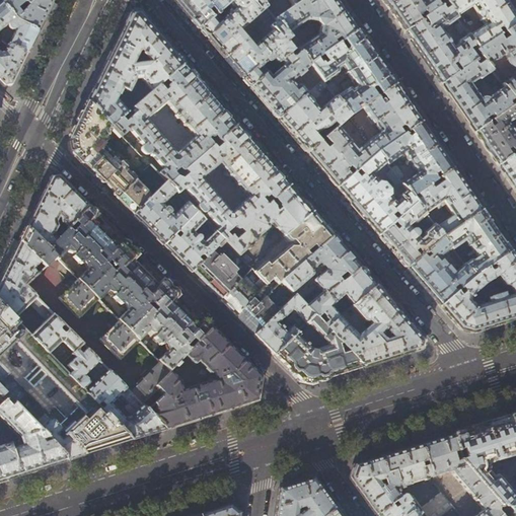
[(0,3),(0,29),(10,21),(10,22),(10,23),(11,24),(11,25),(12,25),(13,26),(15,27),(16,27),(17,27),(18,26),(10,42),(29,51),(34,40),(41,28),(22,19),(17,15),(5,0),(0,3)]
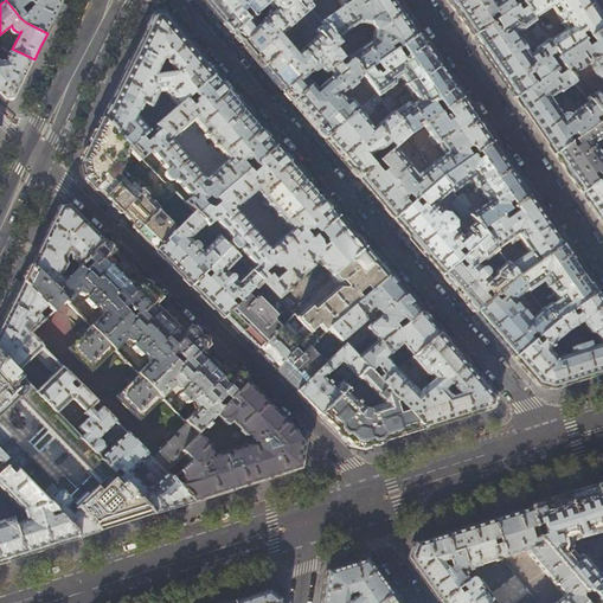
[(6,0),(20,18),(26,23),(47,33),(56,15),(63,0),(6,0)]
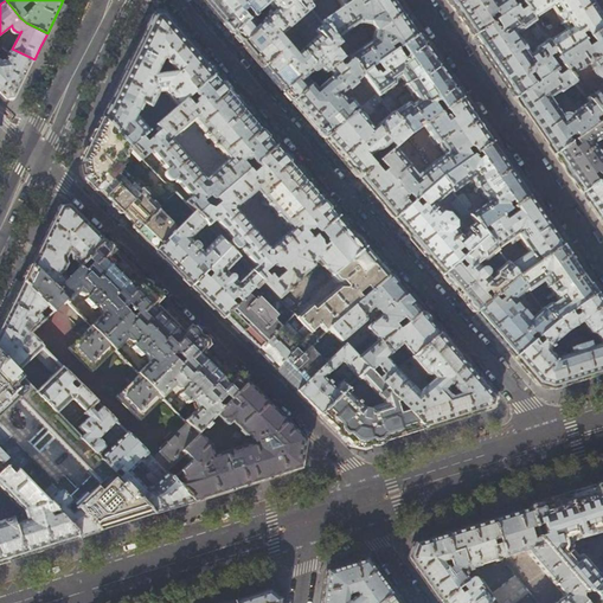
[(211,0),(222,13),(237,30),(257,13),(269,1),(270,0),(211,0)]
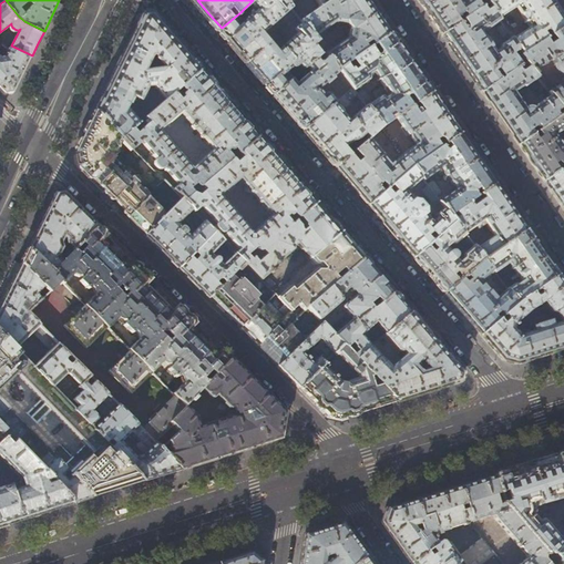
[(253,0),(252,1),(256,7),(253,9),(252,10),(252,11),(252,12),(252,13),(246,19),(241,12),(222,28),(236,44),(249,60),(272,40),(265,31),(294,6),(290,1),(289,0),(253,0)]
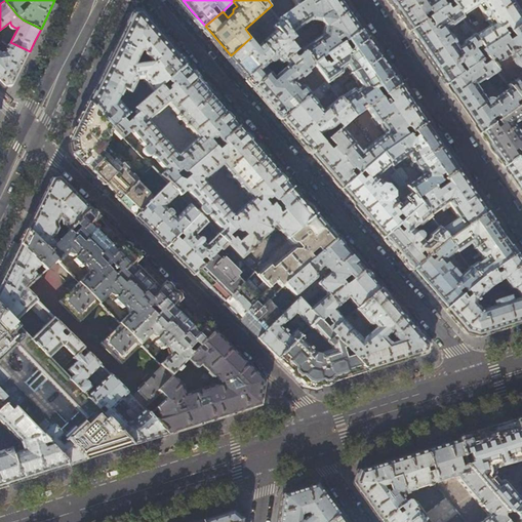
[(312,0),(305,0),(299,3),(281,16),(283,18),(292,32),(314,16),(315,16),(322,18),(323,17),(327,23),(326,24),(324,31),(324,32),(304,46),(307,49),(316,62),(323,57),(328,53),(343,43),(339,39),(346,36),(348,40),(364,28),(347,2),(345,0),(312,0)]
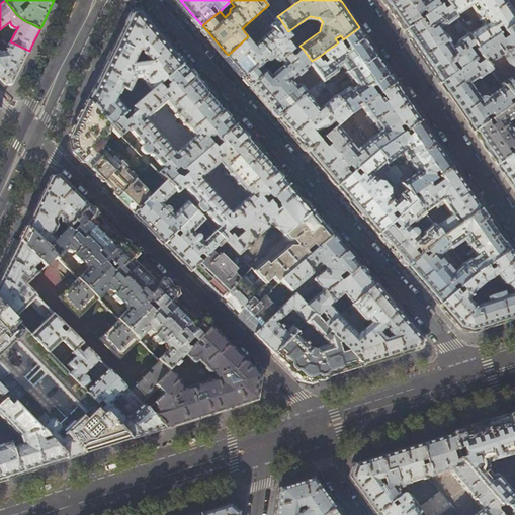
[(385,0),(392,8),(407,28),(422,18),(419,13),(425,8),(428,13),(441,4),(439,0),(385,0)]
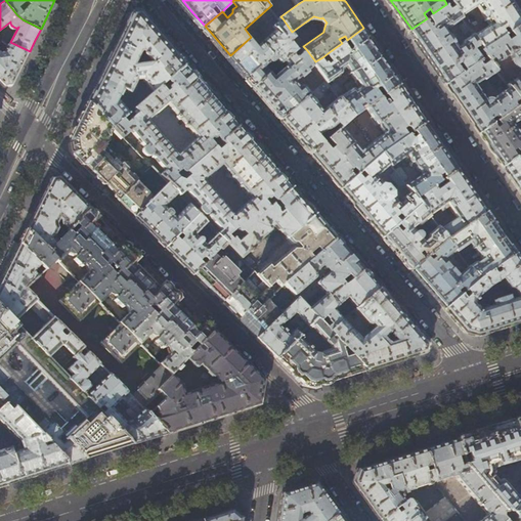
[(520,9),(514,0),(454,0),(457,3),(463,13),(479,3),(492,23),(479,32),(477,29),(474,30),(476,33),(483,43),(485,47),(520,24),(520,9)]
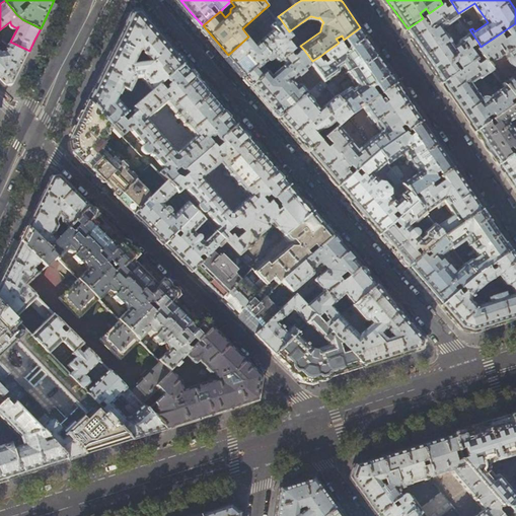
[(444,3),(442,4),(429,13),(423,18),(408,28),(426,56),(444,81),(478,58),(478,57),(471,47),(478,43),(471,32),(463,38),(462,38),(462,39),(462,40),(462,41),(456,45),(452,40),(452,39),(448,32),(447,32),(446,32),(445,32),(441,26),(447,22),(448,22),(448,23),(449,23),(450,22),(460,16),(458,13),(452,3),(447,7),(444,3)]
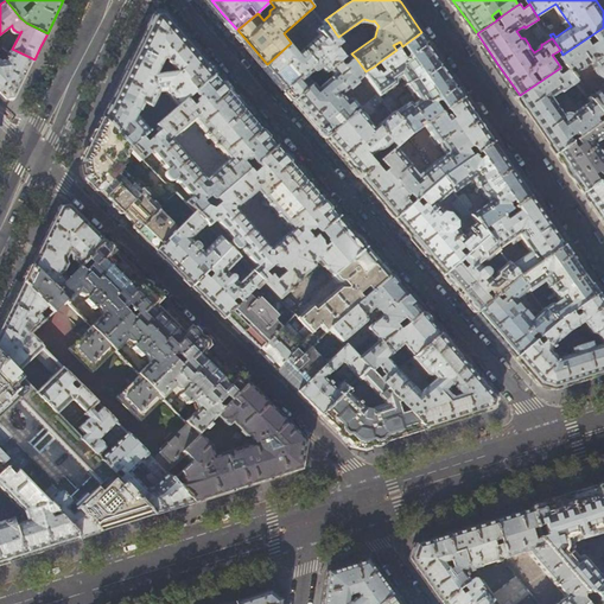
[(196,90),(218,71),(192,42),(166,11),(157,12),(135,57),(106,115),(134,145),(146,135),(153,128),(140,113),(145,101),(159,107),(165,95),(163,89),(169,88),(182,103),(190,96),(196,90)]
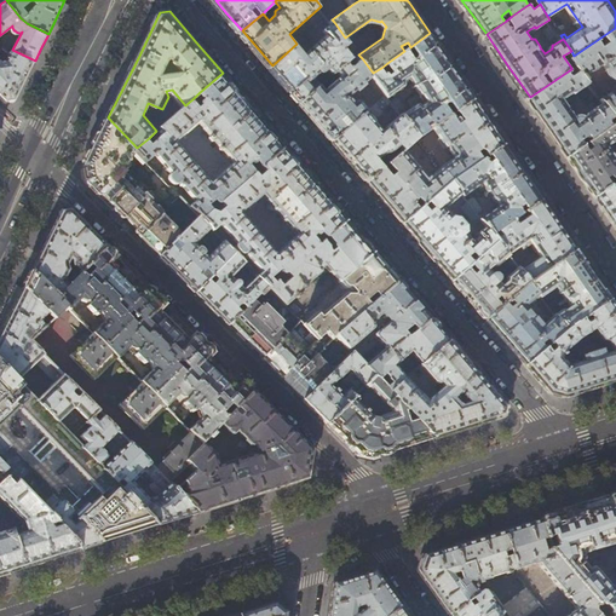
[(349,41),(345,38),(334,22),(327,29),(326,30),(326,32),(327,32),(328,34),(306,53),(297,44),(272,65),(287,82),(303,101),(323,82),(322,82),(316,75),(321,70),(322,70),(323,72),(324,72),(326,72),(327,72),(328,70),(329,69),(330,68),(334,73),(347,62),(358,53),(356,51),(351,56),(345,49),(350,44),(349,41)]
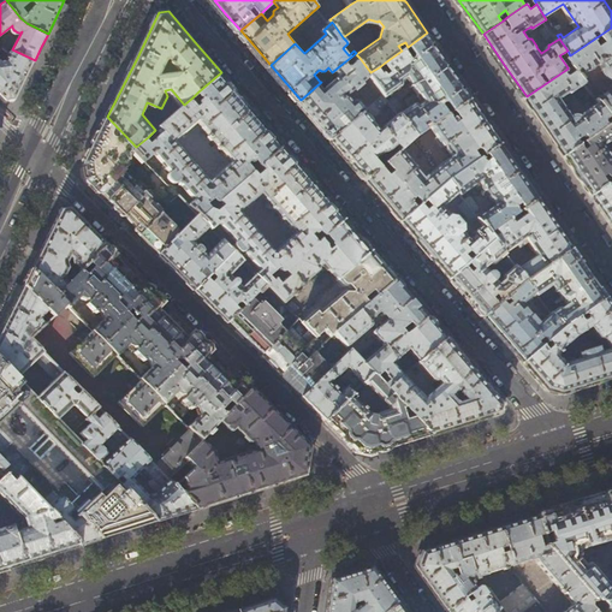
[(548,37),(551,37),(556,34),(548,23),(542,27),(542,29),(548,37)]
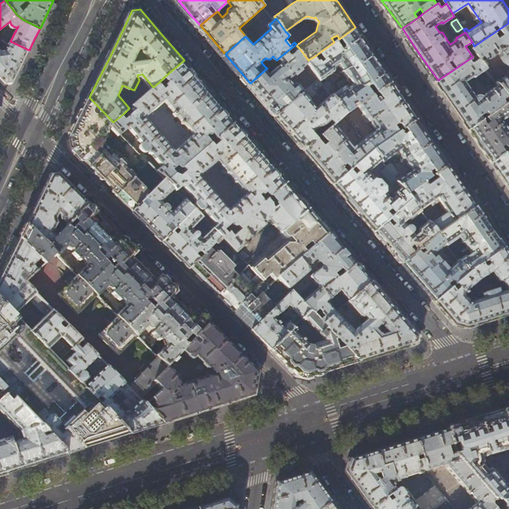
[(508,23),(474,46),(472,48),(479,57),(484,62),(496,54),(497,51),(498,51),(499,51),(500,51),(500,50),(503,55),(504,57),(504,58),(505,60),(505,61),(506,62),(507,63),(508,64),(508,73),(498,80),(499,82),(508,94),(508,23)]
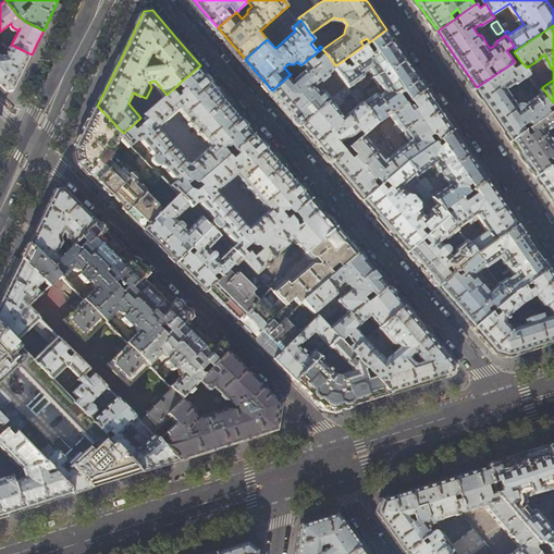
[(386,29),(369,42),(364,46),(348,57),(354,65),(351,68),(349,66),(349,65),(348,65),(347,65),(346,65),(343,61),(335,65),(336,68),(349,83),(352,86),(364,77),(365,76),(365,75),(366,74),(366,73),(365,72),(370,68),(374,74),(374,75),(381,84),(381,83),(385,90),(380,94),(379,94),(379,93),(378,93),(377,93),(376,93),(374,94),(364,101),(378,121),(386,115),(383,111),(388,108),(391,112),(392,112),(427,88),(406,58),(386,29)]
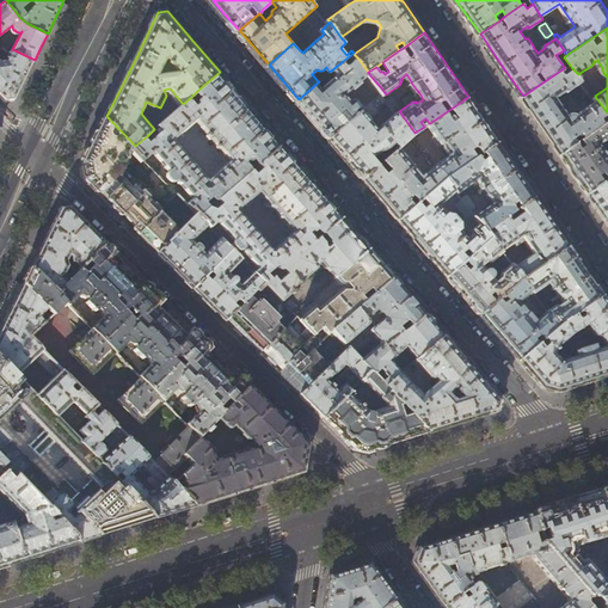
[(344,41),(345,43),(351,50),(355,47),(356,44),(351,38),(349,37),(344,41)]
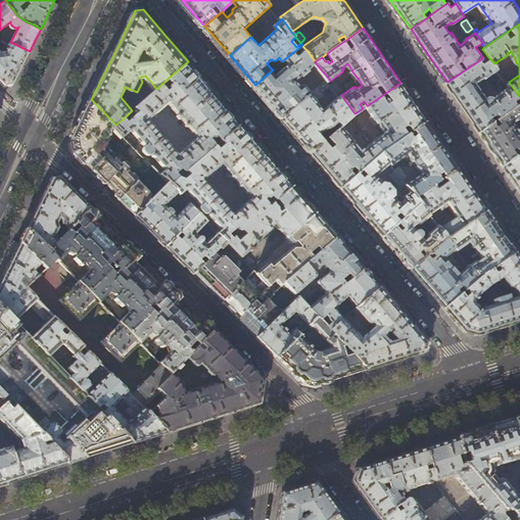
[(21,67),(30,51),(10,42),(6,51),(5,50),(4,50),(3,50),(2,51),(0,48),(0,77),(6,84),(14,83),(21,67)]
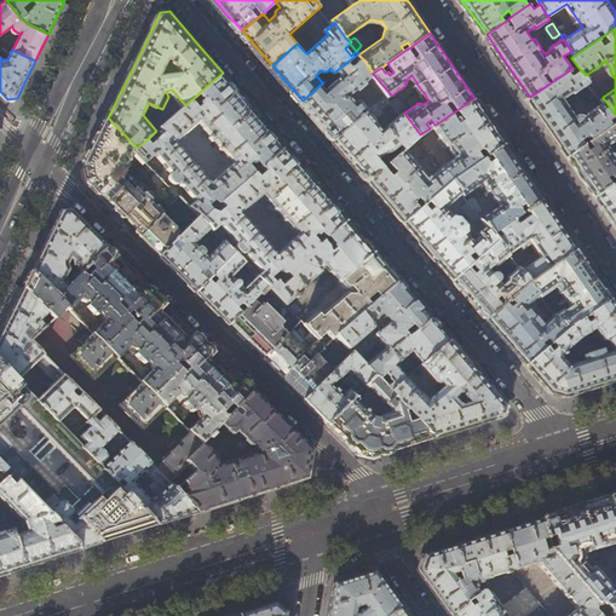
[(352,67),(347,62),(334,73),(323,82),(303,101),(315,115),(335,138),(368,110),(368,107),(362,99),(360,99),(357,102),(351,96),(374,75),(373,73),(362,58),(352,67)]
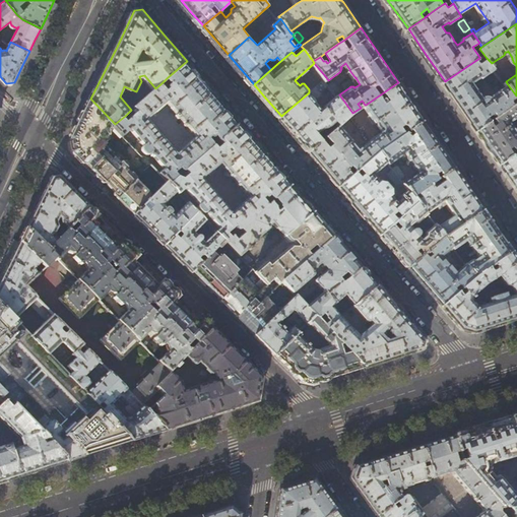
[(481,61),(479,58),(445,81),(460,105),(478,130),(492,121),(491,119),(490,116),(494,114),(494,115),(495,115),(496,114),(498,116),(514,105),(512,101),(516,99),(516,95),(507,83),(491,95),(490,95),(489,94),(487,94),(486,95),(485,95),(483,95),(483,97),(473,82),(481,77),(482,77),(496,69),(492,63),(487,58),(481,61)]
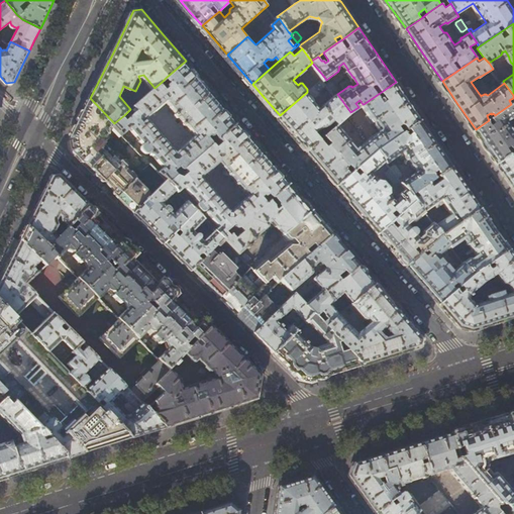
[(214,134),(216,133),(219,137),(238,121),(212,91),(186,61),(167,77),(171,81),(170,82),(169,82),(169,83),(169,84),(169,85),(169,86),(167,88),(162,82),(155,88),(134,105),(136,107),(134,109),(136,111),(127,118),(124,115),(114,123),(124,133),(132,127),(145,142),(144,144),(143,144),(143,146),(143,147),(144,148),(144,149),(145,149),(146,150),(147,151),(148,151),(149,151),(151,150),(152,150),(166,166),(160,171),(168,178),(170,181),(179,173),(176,170),(181,166),(182,167),(183,168),(186,167),(215,141),(209,135),(211,134),(213,135),(214,135),(214,134)]
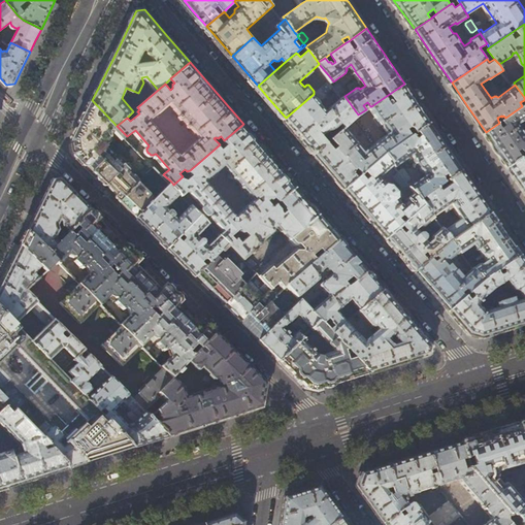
[(334,83),(333,81),(331,78),(314,94),(286,118),(300,135),(316,153),(339,132),(334,127),(337,126),(343,121),(347,125),(358,115),(345,96),(343,96),(331,105),(331,109),(328,112),(320,102),(319,99),(321,97),(322,98),(325,97),(328,95),(329,92),(328,91),(333,87),(334,83)]
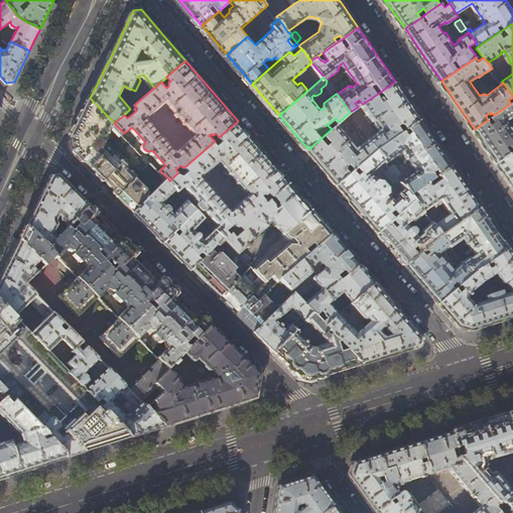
[(328,83),(334,91),(339,88),(339,86),(335,80),(333,80),(328,83)]
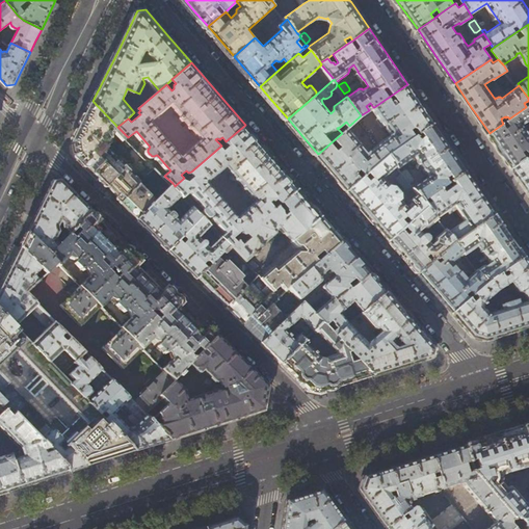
[(407,84),(374,107),(379,115),(377,117),(382,124),(385,123),(386,124),(387,123),(394,132),(381,141),(390,153),(434,123),(419,99),(407,84)]
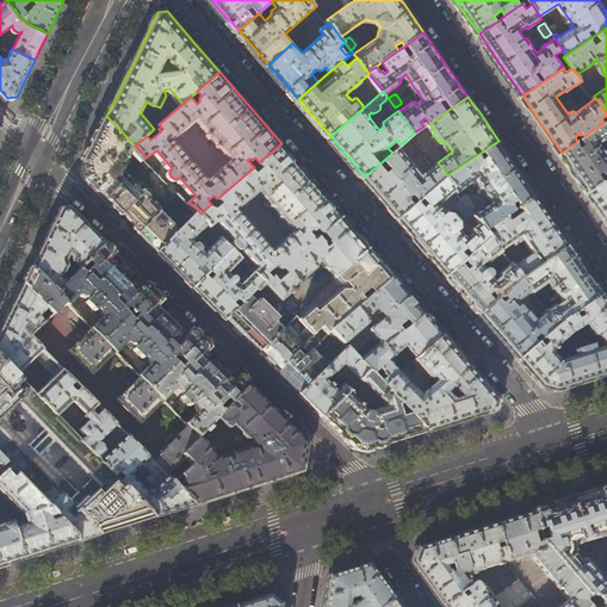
[(147,158),(135,146),(106,116),(95,140),(84,162),(84,165),(82,166),(84,168),(84,169),(84,172),(85,173),(85,174),(86,177),(113,203),(140,230),(162,208),(179,191),(147,158)]
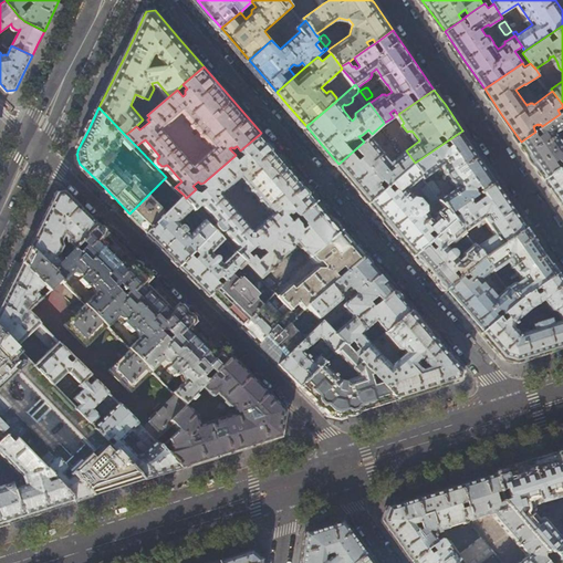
[(562,112),(560,114),(542,126),(535,132),(521,142),(533,160),(545,178),(562,165),(562,142),(556,133),(562,128),(562,112)]
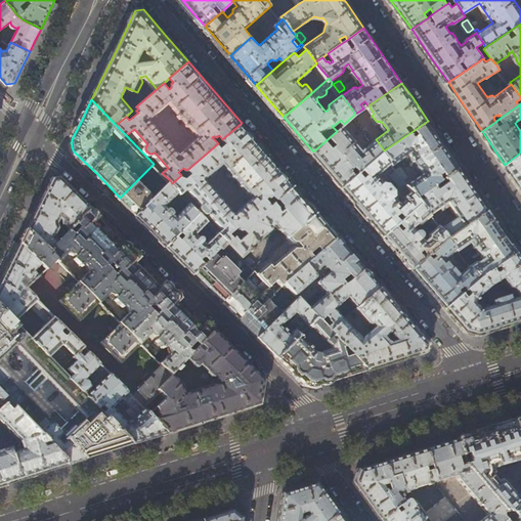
[(428,121),(384,150),(393,162),(393,163),(411,152),(411,153),(414,157),(415,159),(417,162),(421,167),(422,168),(425,171),(408,182),(409,184),(414,188),(419,194),(421,193),(423,192),(436,183),(440,180),(460,167),(443,142),(428,121)]
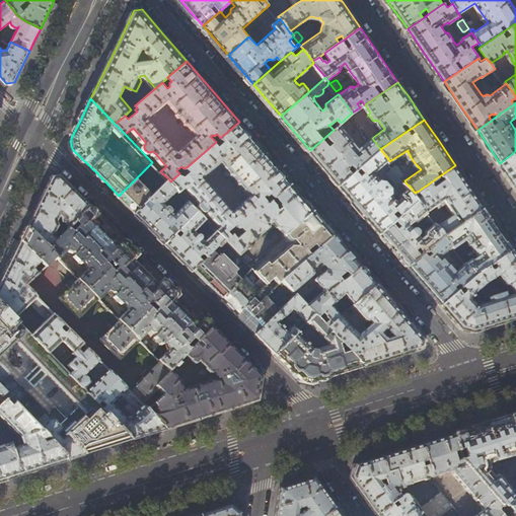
[(271,194),(275,198),(277,197),(292,182),(267,154),(239,122),(220,138),(223,141),(218,145),(216,142),(187,167),(190,170),(183,175),(179,173),(170,181),(180,192),(187,186),(201,202),(201,203),(200,204),(200,205),(200,206),(201,206),(201,207),(201,208),(202,209),(203,209),(203,210),(204,210),(205,210),(206,210),(207,210),(208,210),(221,225),(217,229),(225,237),(227,239),(233,235),(230,230),(236,225),(237,226),(238,227),(242,226),(269,203),(264,198),(267,196),(268,196),(269,196),(270,195),(271,195),(271,194)]
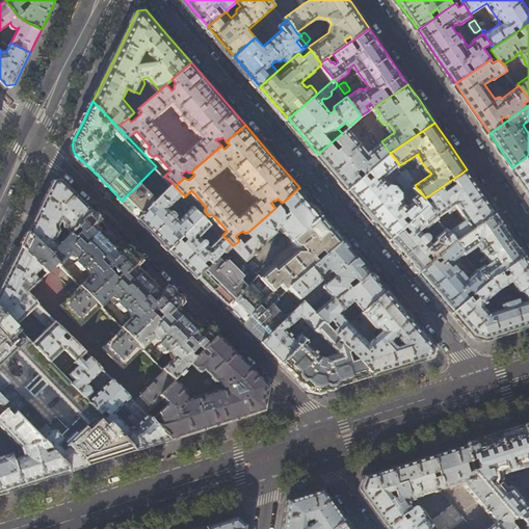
[(349,126),(342,133),(318,154),(334,172),(348,189),(365,175),(369,170),(390,153),(381,141),(368,151),(361,143),(363,142),(349,126)]
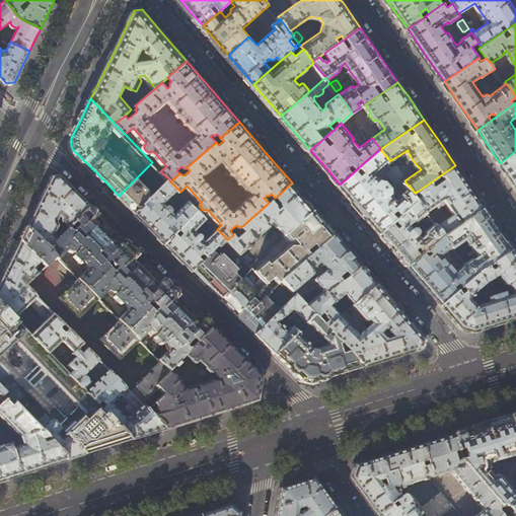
[(389,160),(380,149),(360,166),(365,172),(361,175),(356,170),(340,185),(362,210),(381,232),(397,218),(393,213),(397,209),(402,214),(419,199),(415,193),(410,187),(403,192),(403,196),(398,201),(392,194),(392,193),(392,188),(387,180),(381,179),(380,179),(374,172),(389,160)]
